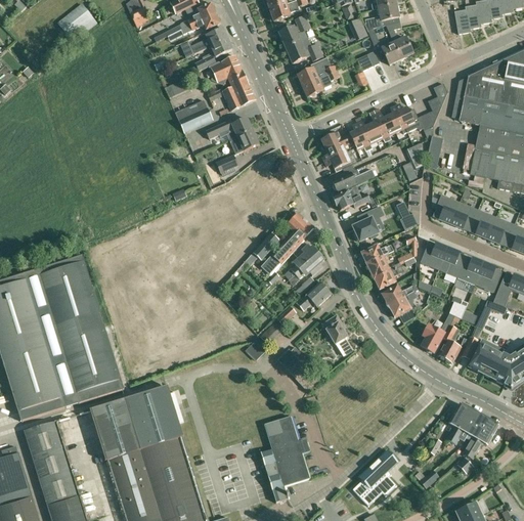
[(139,16),(147,12),(141,0),(129,0),(126,3),(134,19),(139,16)]
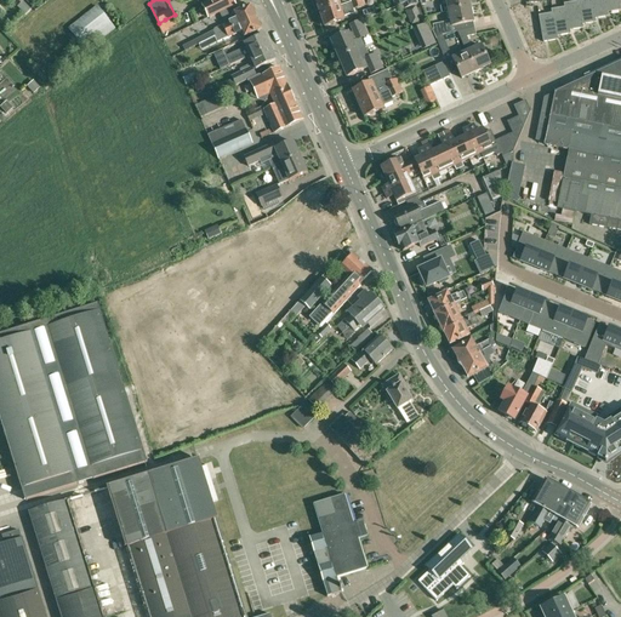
[(203,0),(209,13),(218,9),(231,4),(228,0),(203,0)]
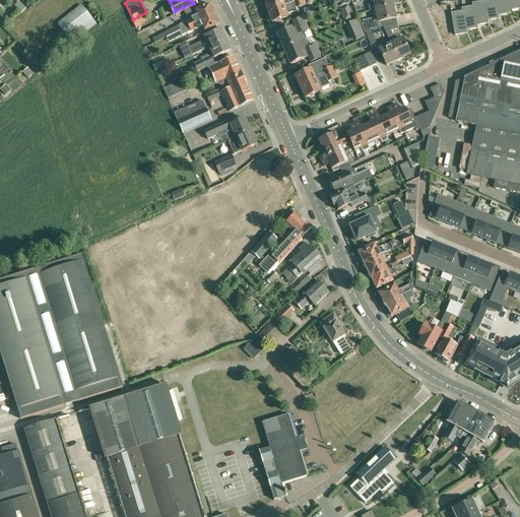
[(283,2),(282,0),(264,0),(268,8),(283,2)]
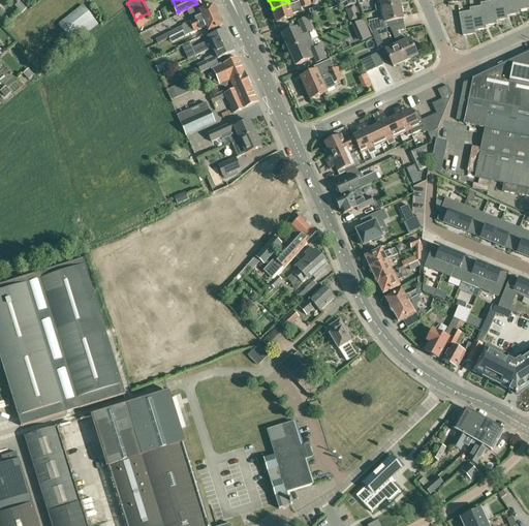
[(288,2),(273,8),(277,20),(292,14),(291,11),(302,8),(301,5),(311,2),(310,0),(296,0),(288,2)]
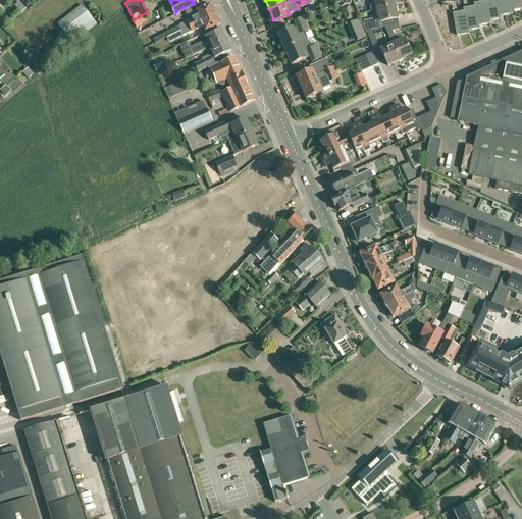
[(479,0),(474,1),(474,4),(475,4),(478,22),(489,21),(488,17),(488,18),(485,0),(479,0)]
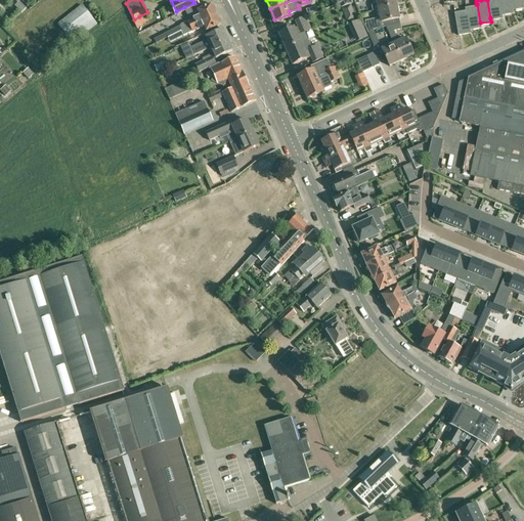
[(487,0),(490,18),(490,17),(501,16),(501,13),(499,0),(487,0)]
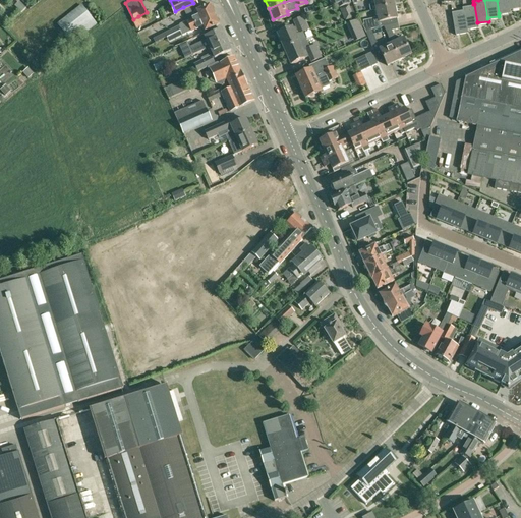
[(497,0),(499,13),(510,11),(509,8),(508,0),(497,0)]
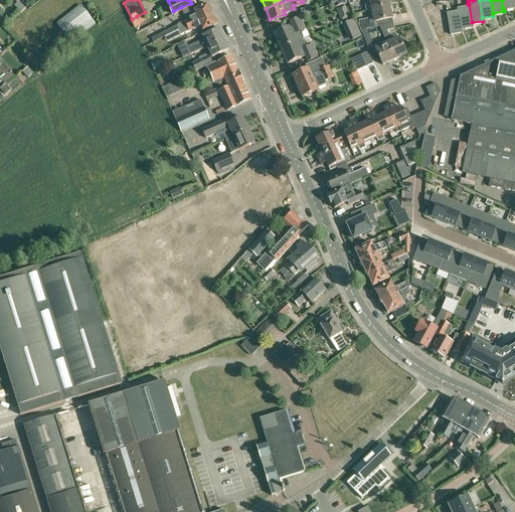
[(514,3),(513,0),(502,0),(503,8),(514,6),(514,3)]
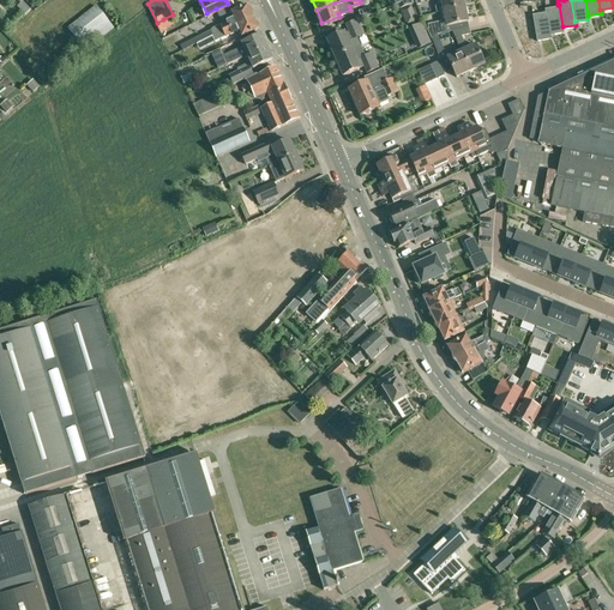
[(232,10),(229,10),(233,16),(212,25),(210,28),(212,32),(222,28),(253,13),(248,1),(232,10)]
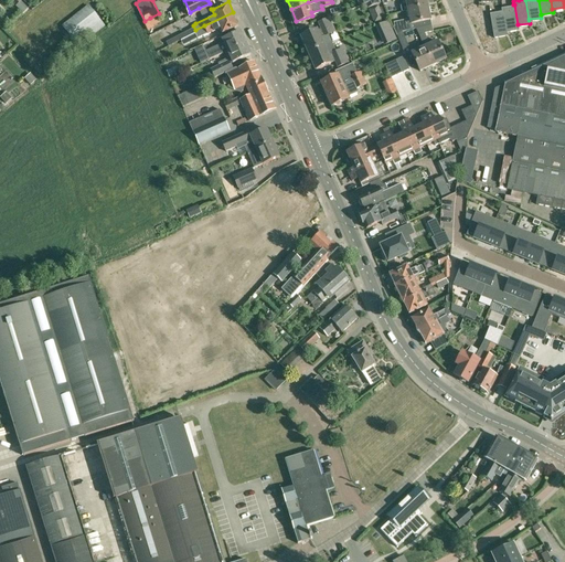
[(427,2),(408,7),(411,16),(405,17),(406,21),(393,24),(396,31),(402,29),(416,25),(433,22),(427,2)]
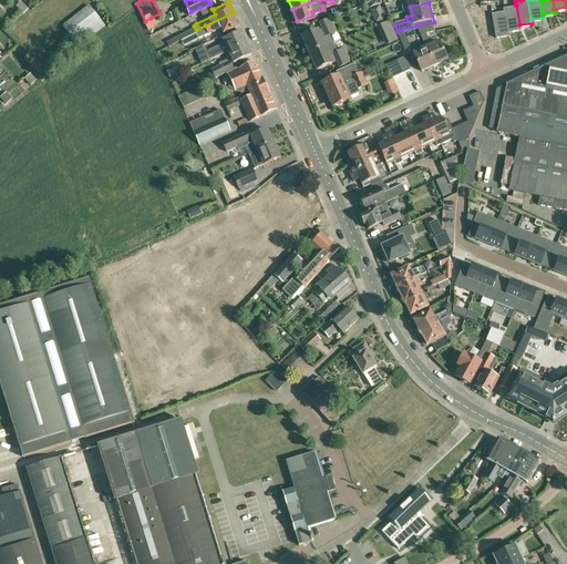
[(105,23),(89,3),(63,23),(79,44),(105,23)]
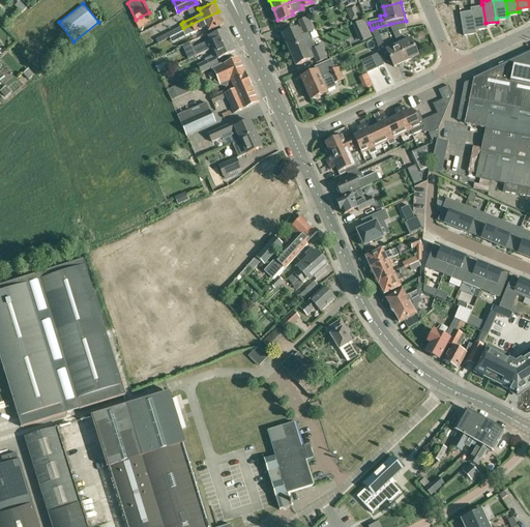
[(354,3),(346,7),(351,19),(360,15),(354,3)]
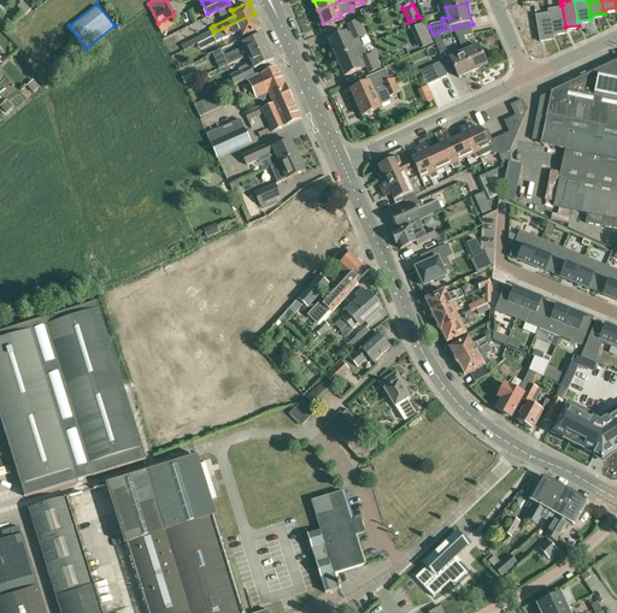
[(562,5),(560,5),(548,7),(548,10),(552,33),(553,33),(566,30),(565,27),(562,5)]
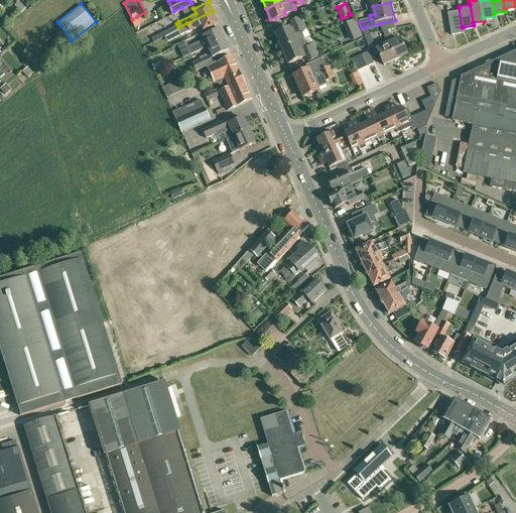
[(459,8),(447,10),(452,32),(463,30),(463,27),(462,27),(459,8)]
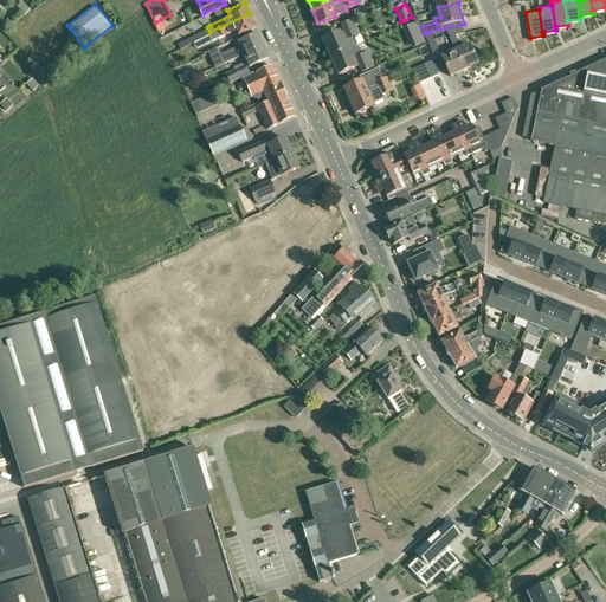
[(256,25),(250,13),(219,27),(210,32),(212,38),(234,27),(237,33),(256,25)]
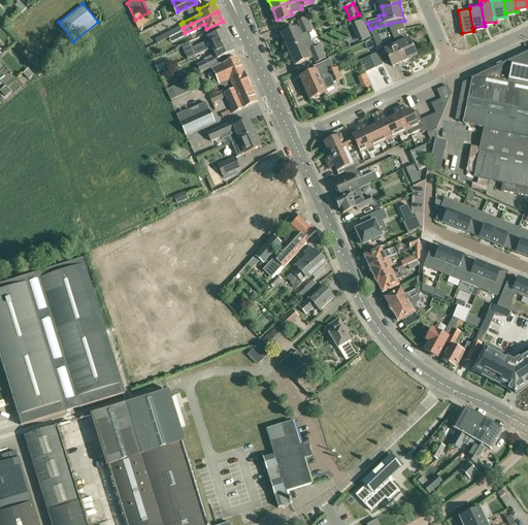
[(288,47),(303,41),(299,33),(314,27),(307,14),(298,19),(301,25),(297,27),(296,26),(282,32),(288,47)]
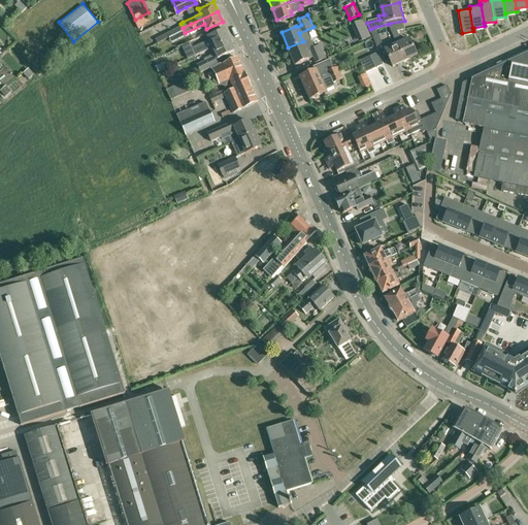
[(404,21),(389,24),(392,29),(397,28),(405,26),(404,21)]
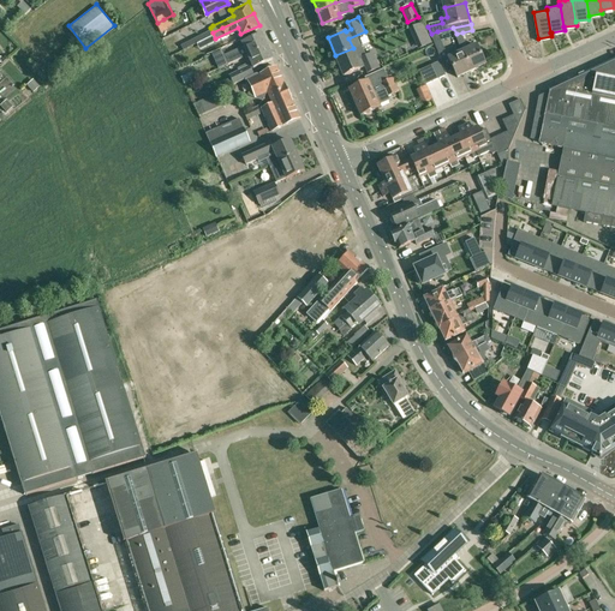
[(246,53),(267,43),(261,30),(242,40),(237,42),(238,46),(224,52),(228,61),(246,53)]
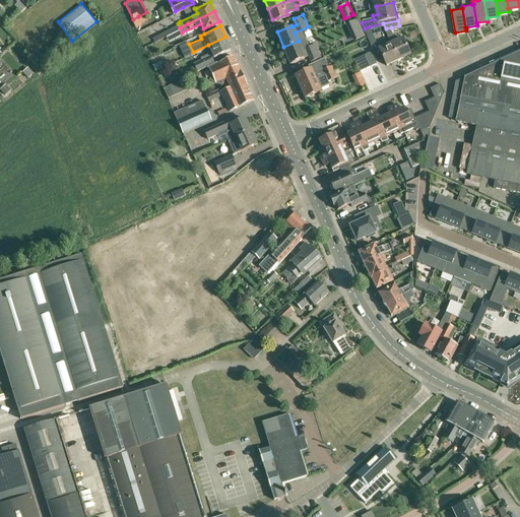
[(370,26),(365,28),(375,49),(379,47),(387,63),(398,57),(391,41),(379,46),(370,26)]
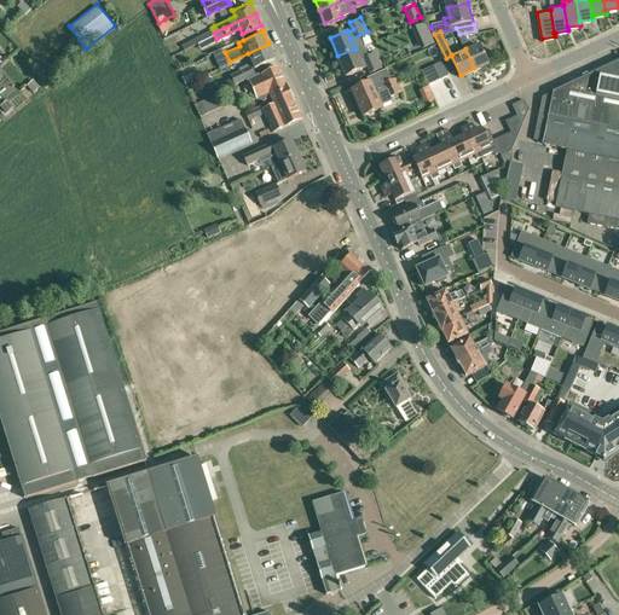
[(466,48),(474,68),(489,62),(480,41),(472,46),(469,41),(463,44),(466,48)]
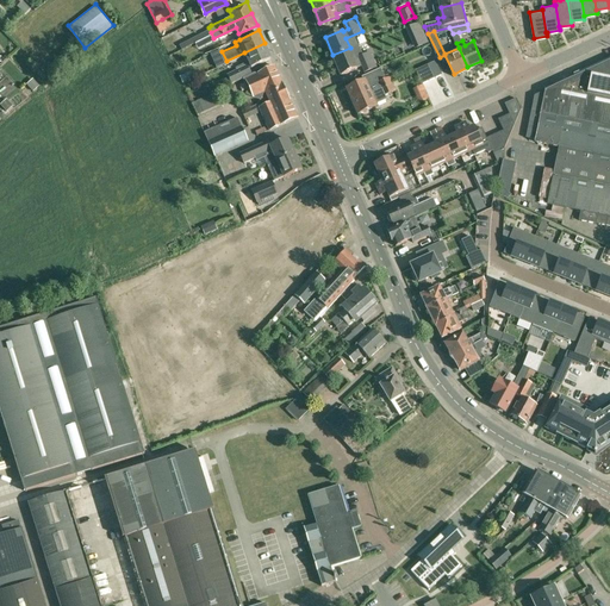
[(265,43),(244,52),(248,60),(235,66),(236,68),(226,72),(228,75),(219,79),(223,86),(231,81),(244,75),(251,72),(249,66),(250,64),(250,66),(271,56),(265,43)]
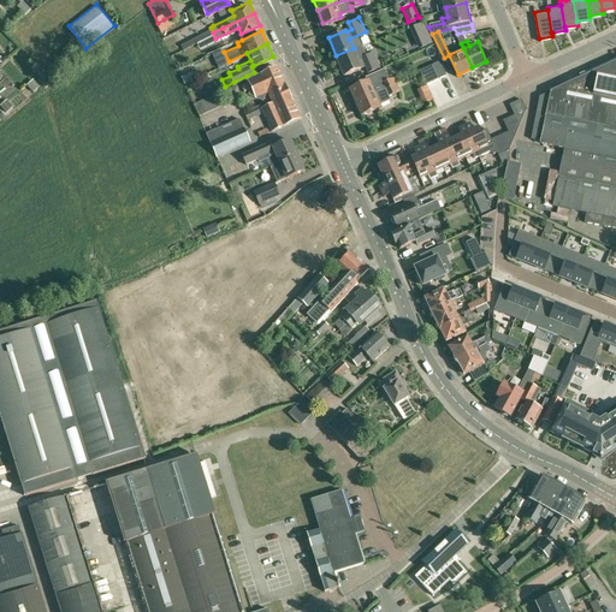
[(357,57),(354,48),(336,55),(343,72),(361,65),(360,65),(365,63),(368,70),(379,64),(373,51),(357,57)]
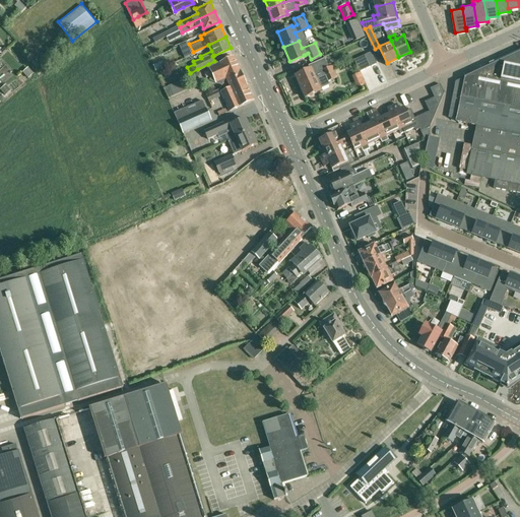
[(519,49),(479,68),(478,73),(475,72),(470,95),(480,98),(519,106),(519,49)]
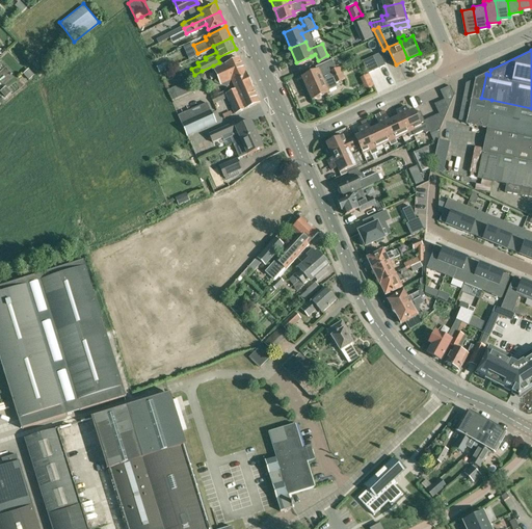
[(374,53),(380,64),(386,62),(380,51),(374,53)]
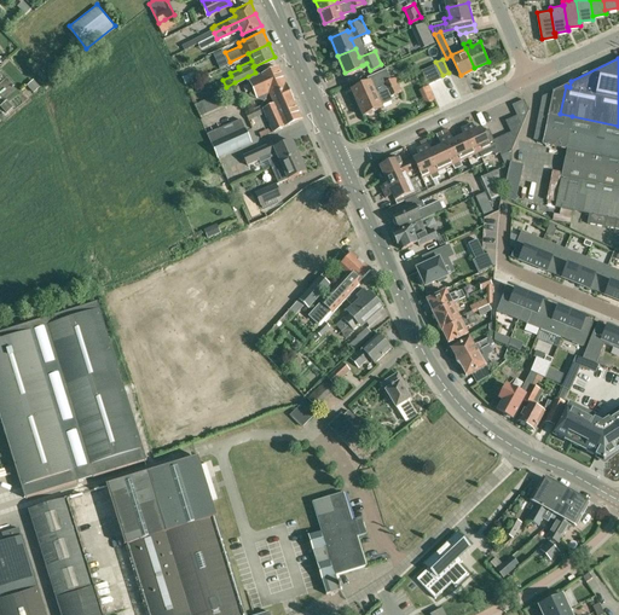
[(443,75),(435,62),(422,68),(428,82),(443,75)]
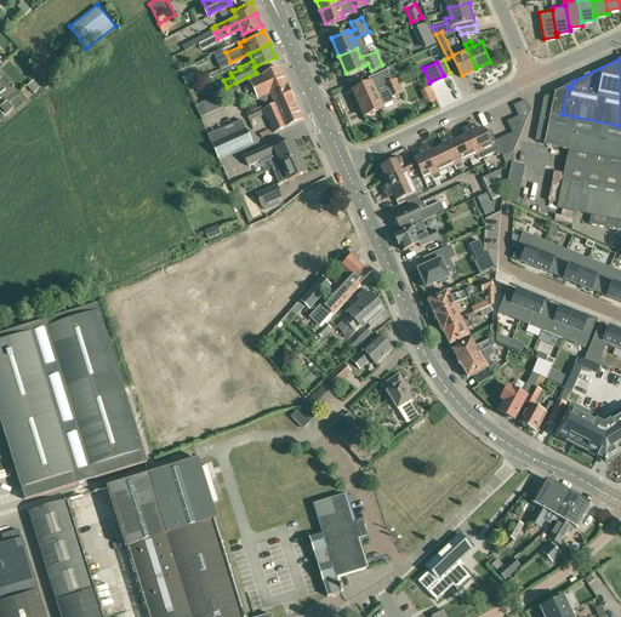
[(256,73),(249,76),(254,86),(251,92),(265,98),(267,91),(271,90),(286,83),(279,66),(262,73),(260,74),(258,72),(256,73)]
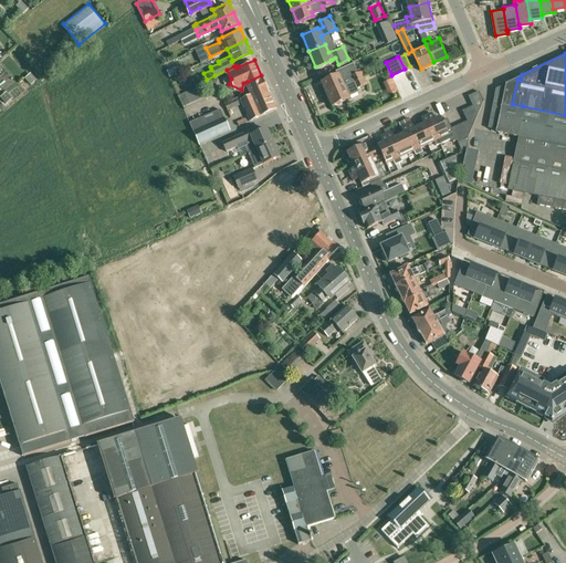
[(327,92),(343,84),(341,79),(343,77),(345,73),(356,68),(353,61),(335,68),(337,72),(322,80),(327,92)]
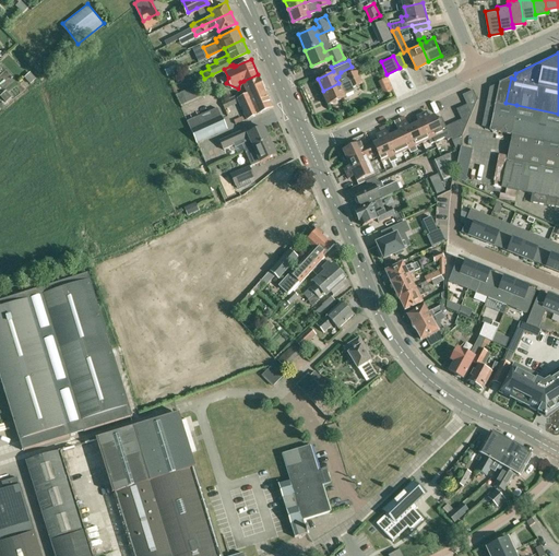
[(349,79),(360,74),(357,68),(346,72),(349,79)]
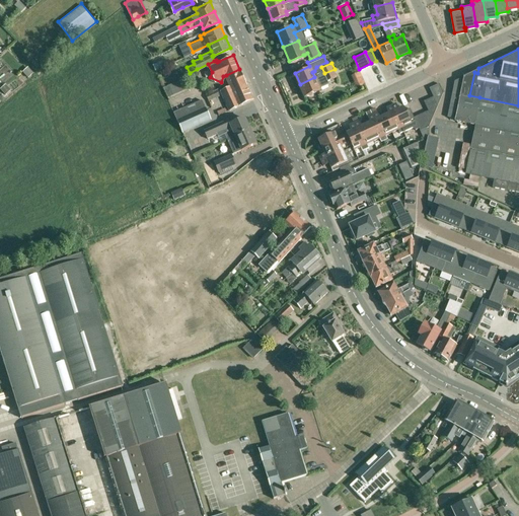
[(477,73),(478,68),(454,79),(447,116),(455,117),(454,119),(474,123),(479,97),(469,95),(474,72),(477,73)]
